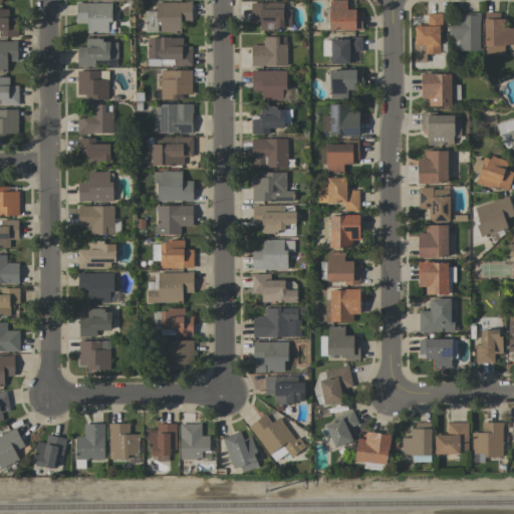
[(346,0),(340,0),(329,0),(328,29),(361,30),(361,11),(346,10),(346,0)]
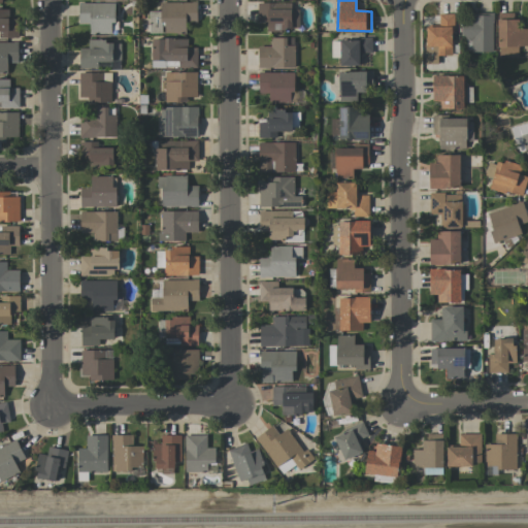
[(149,33),(186,33),(186,22),(197,22),(197,2),(161,2),(160,11),(150,11),(149,33)]
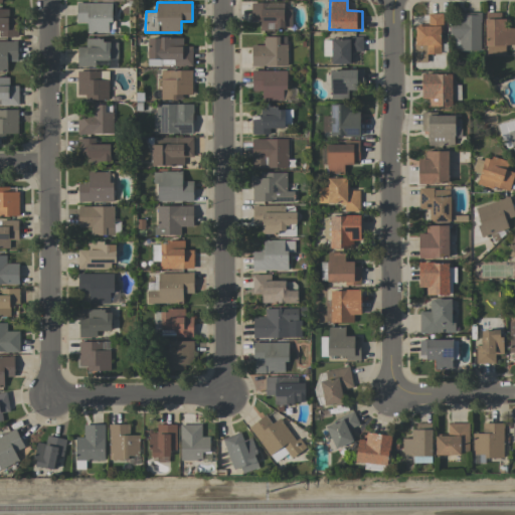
[(113,3),(75,3),(76,23),(87,23),(87,33),(114,32),(113,3)]
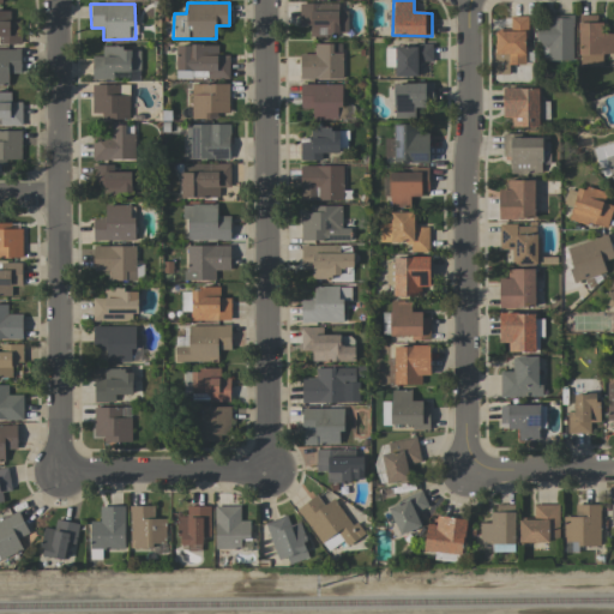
[(348,35),(347,11),(338,11),(338,4),(299,4),(300,26),(309,25),(309,35),(348,35)]
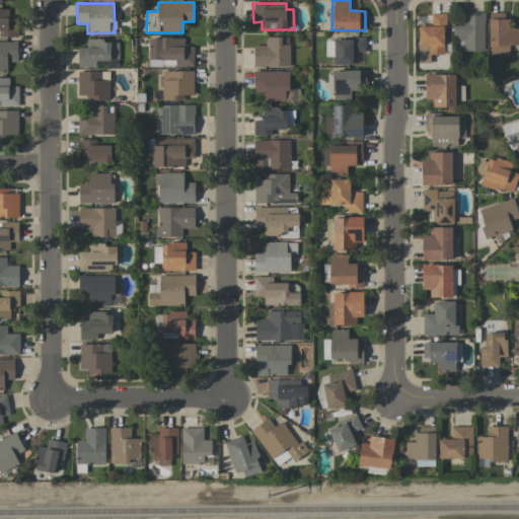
[(9,10),(0,9),(0,36),(17,38),(17,18),(9,18),(9,10)]
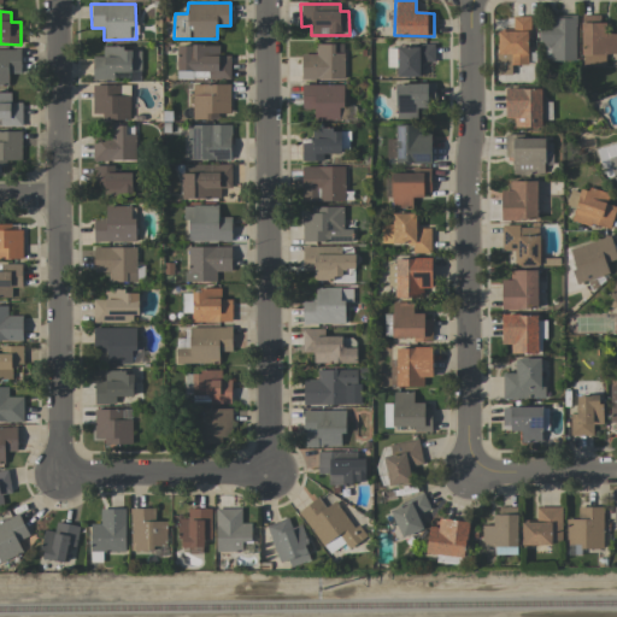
[(616,34),(605,34),(604,15),(581,16),(582,66),(605,65),(605,54),(616,54),(616,34)]
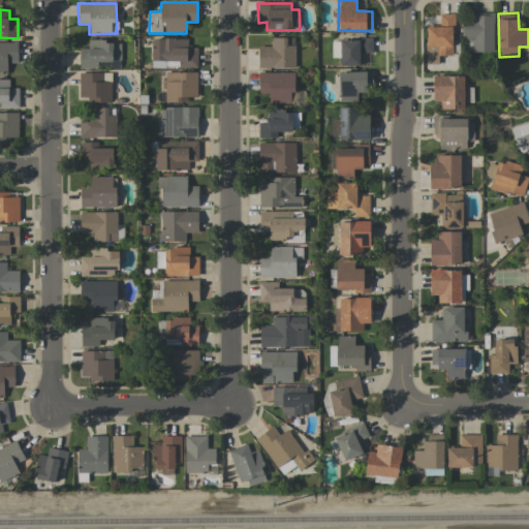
[(453,56),(454,14),(440,13),(439,27),(426,27),(425,64),(438,64),(439,56),(453,56)]
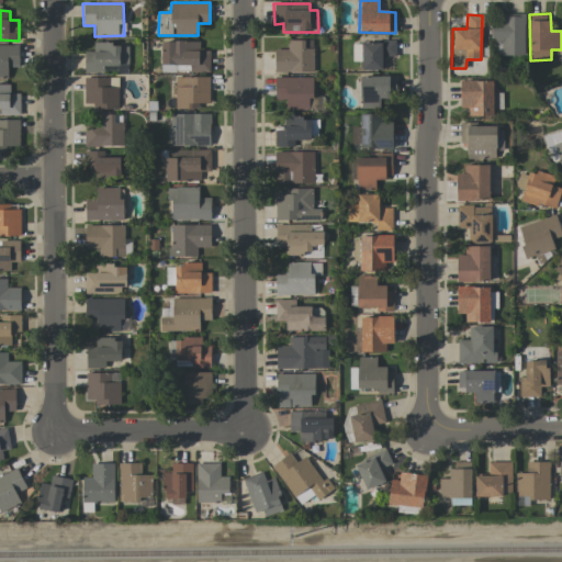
[(525,15),(491,14),(490,42),(502,42),(502,55),(524,56),(525,15)]
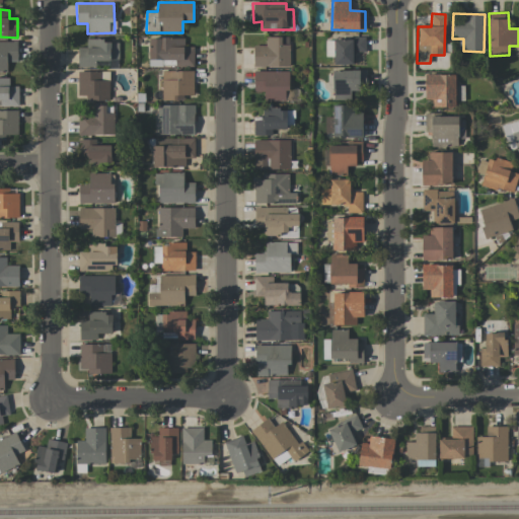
[(253,67),(289,67),(290,46),(281,46),(281,38),(266,36),(266,46),(253,46),(253,67)]
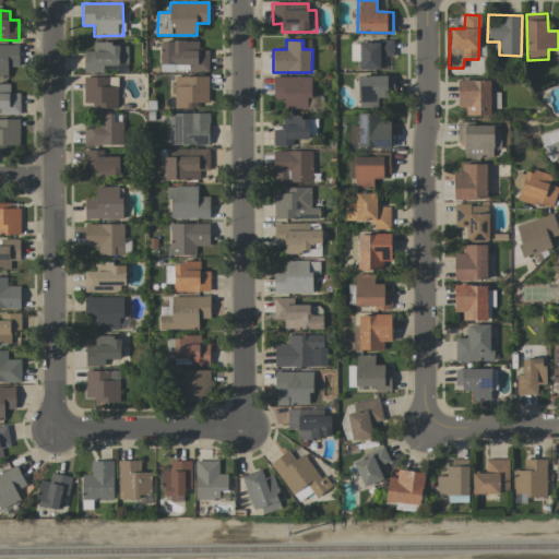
[(209,71),(209,50),(199,50),(199,40),(161,42),(161,66),(175,64),(175,72),(209,71)]
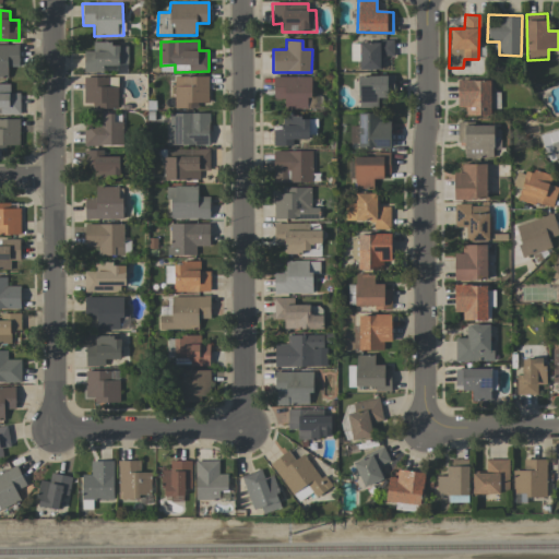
[(127,46),(110,46),(110,42),(93,42),(93,51),(84,51),(84,72),(128,71),(127,46)]
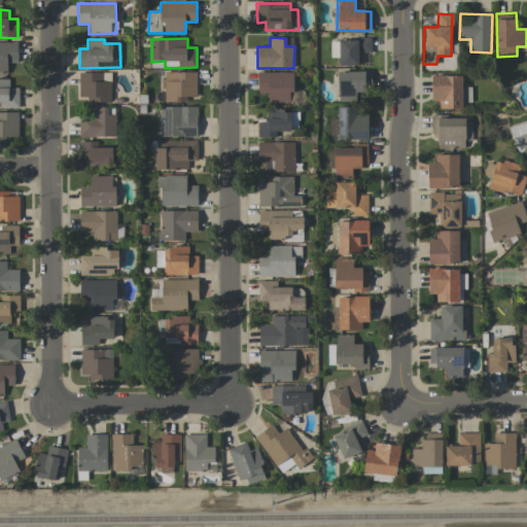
[(329,57),(339,58),(339,65),(358,66),(358,53),(371,53),(371,40),(330,39),(329,57)]
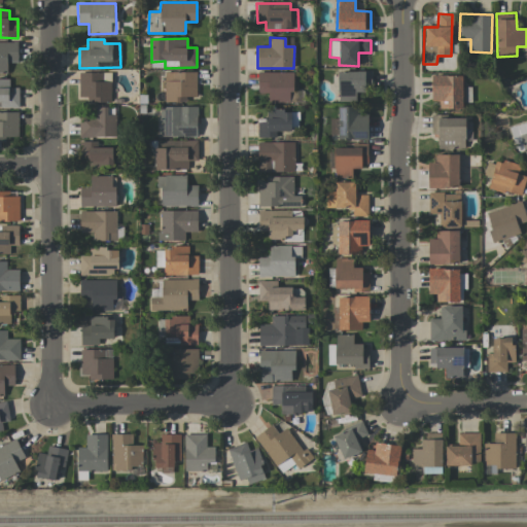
[(18,63),(18,42),(0,41),(0,73),(7,73),(7,63),(18,63)]
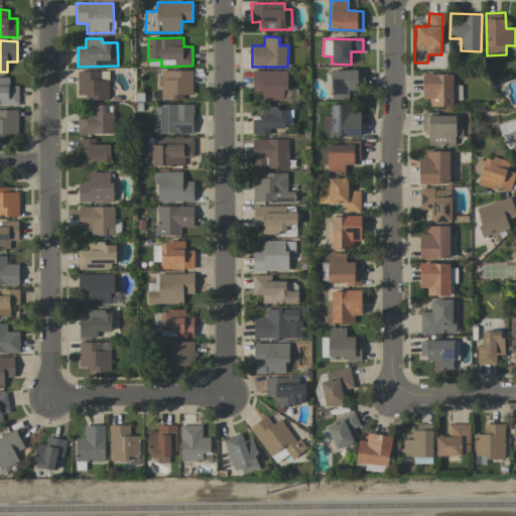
[(331,71),(332,100),(349,100),(349,91),(362,91),(361,70),(331,71)]
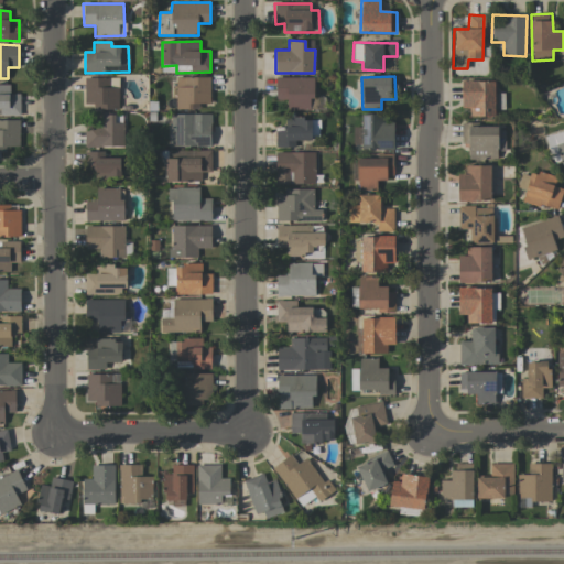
[(210,104),(210,78),(176,77),(176,109),(199,109),(199,104),(210,104)]
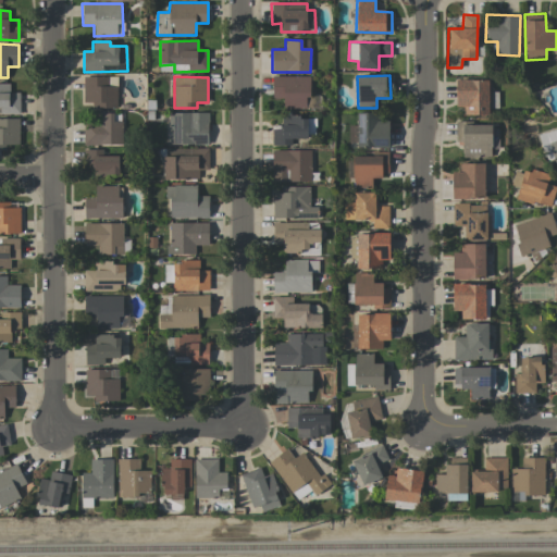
[(309,77),(273,76),(272,98),(283,98),(283,109),(309,109),(309,77)]
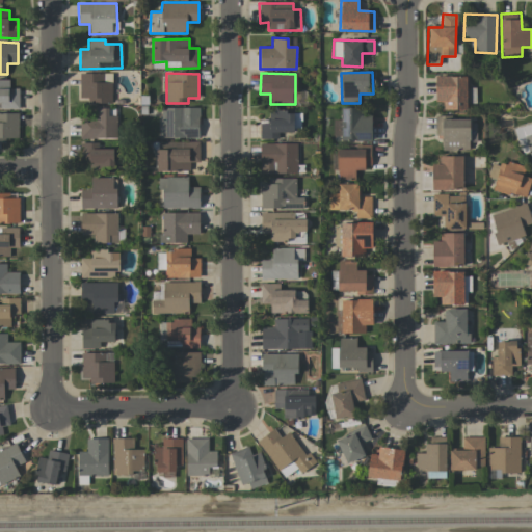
[(112,103),(112,74),(80,74),(80,103),(112,103)]
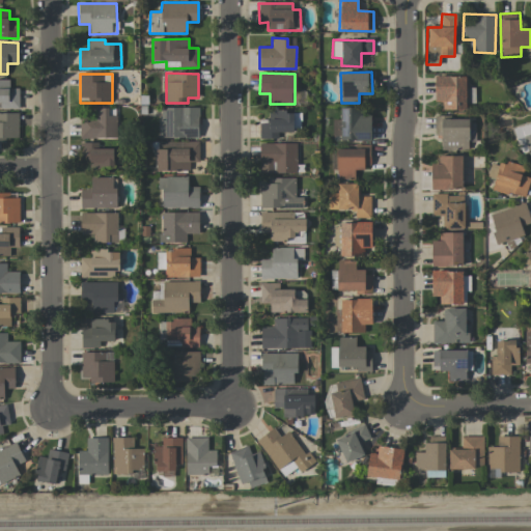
[(466,77),(437,76),(436,109),(466,110),(466,77)]
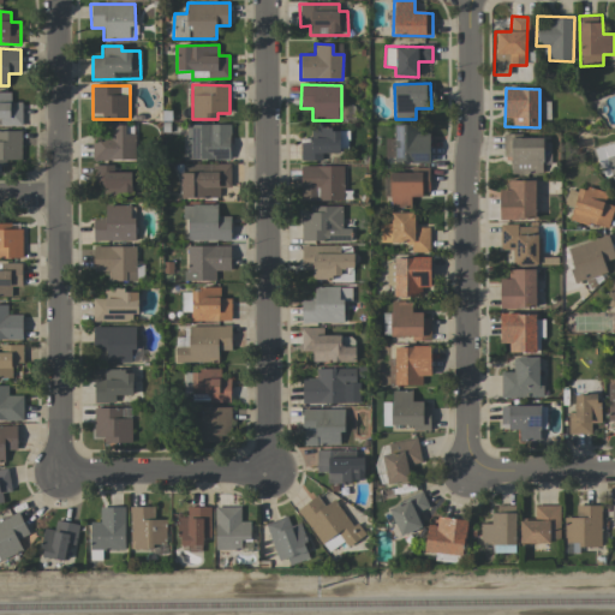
[(0,126),(22,126),(22,102),(11,102),(11,95),(0,94),(0,126)]
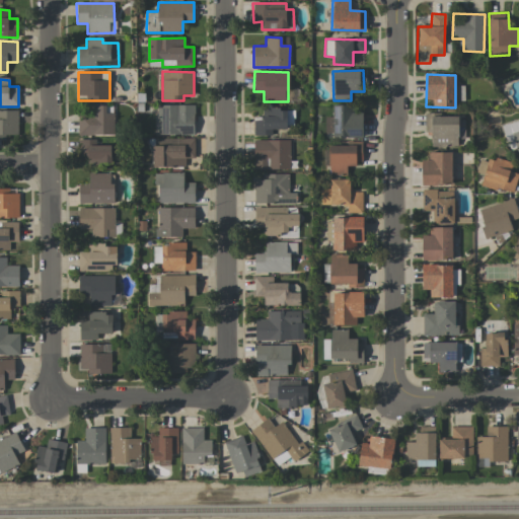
[(194,105),(158,104),(157,134),(194,135),(194,105)]
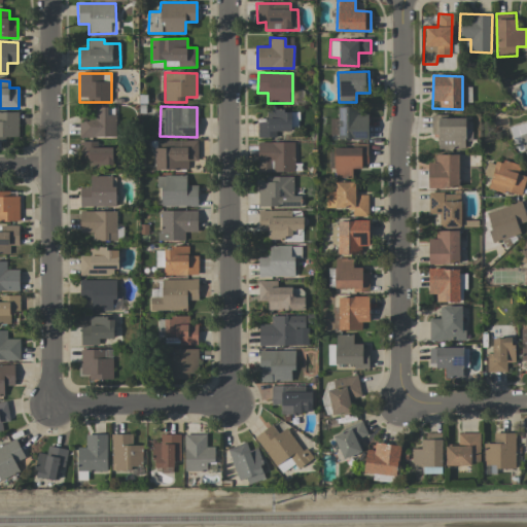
[(369,139),(367,115),(358,115),(358,106),(338,107),(338,118),(329,118),(330,140),(369,139)]
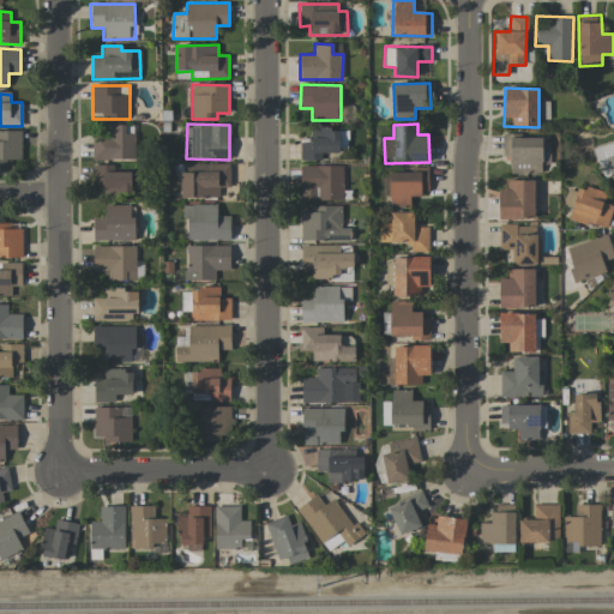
[(134,160),(136,134),(125,134),(125,125),(107,125),(107,134),(92,134),(92,160),(134,160)]
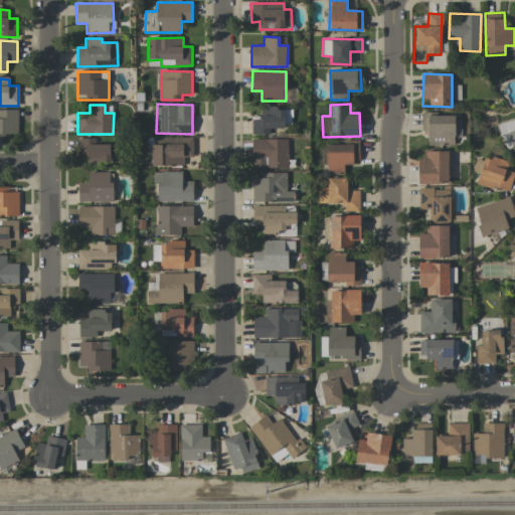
[(285,129),(284,108),(260,108),(261,119),(251,120),(252,135),(270,135),(270,129),(285,129)]
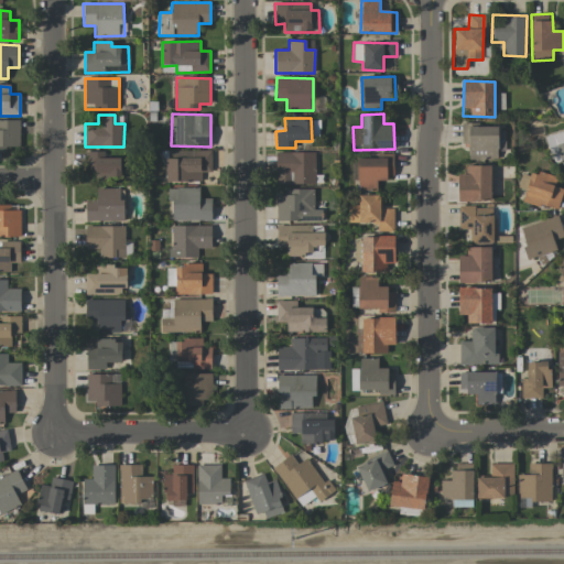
[(20,120),(0,119),(0,151),(7,152),(7,147),(19,147),(20,120)]
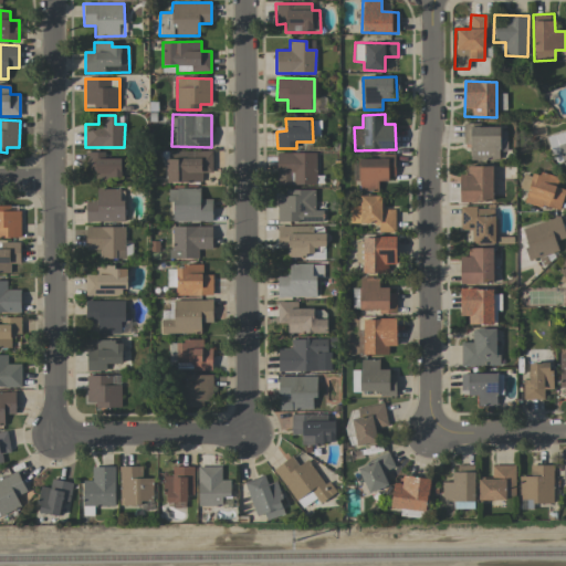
[(500,127),(463,126),(463,145),(470,145),(470,159),(499,160),(500,127)]
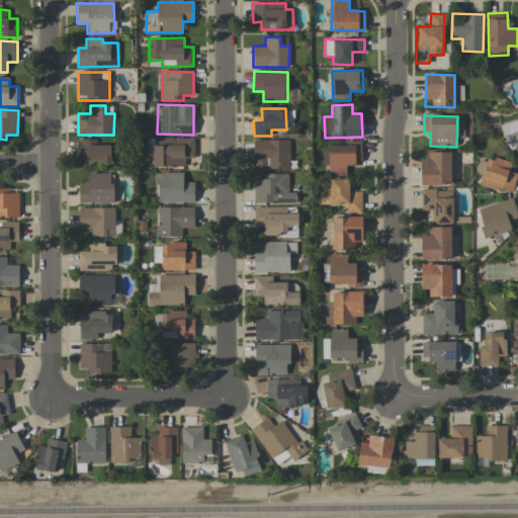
[(517,119),(500,125),(508,153),(517,150),(517,119)]
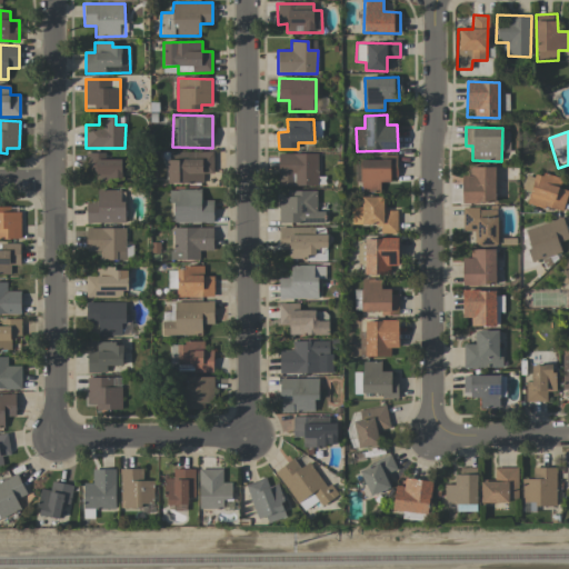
[(168,183),(202,183),(202,173),(212,173),(213,151),(168,151),(168,183)]
